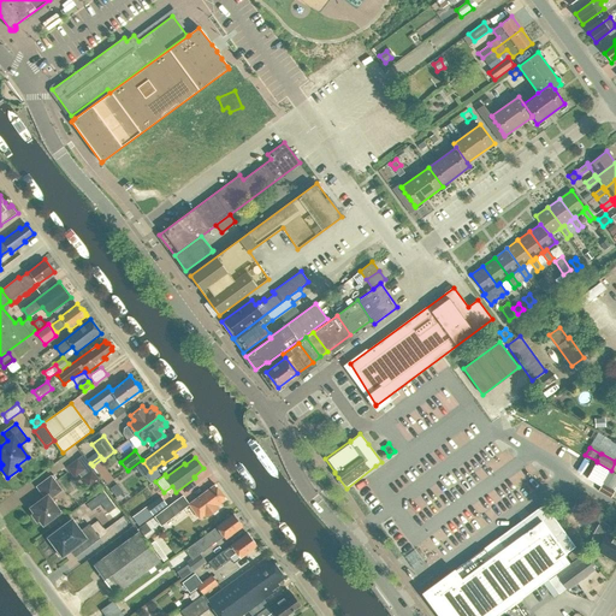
[(86,471),(77,458),(66,467),(75,479),(80,475),(86,471)]
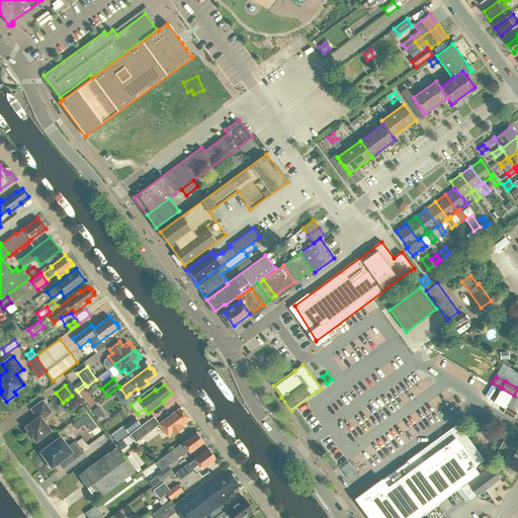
[(95,403),(84,387),(78,393),(89,408),(95,403)]
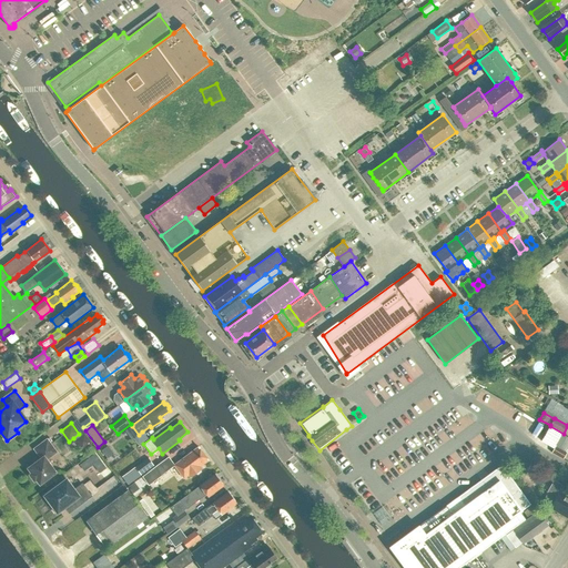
[(142,432),(139,435),(132,426),(125,430),(132,439),(133,438),(139,446),(148,438),(142,432)]
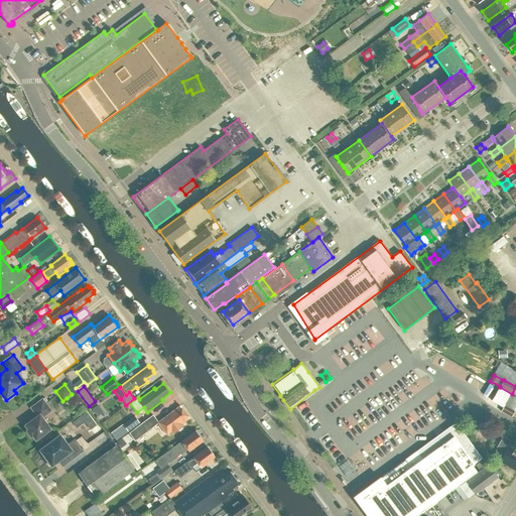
[(493,398),(505,404),(510,394),(499,387),(493,398)]
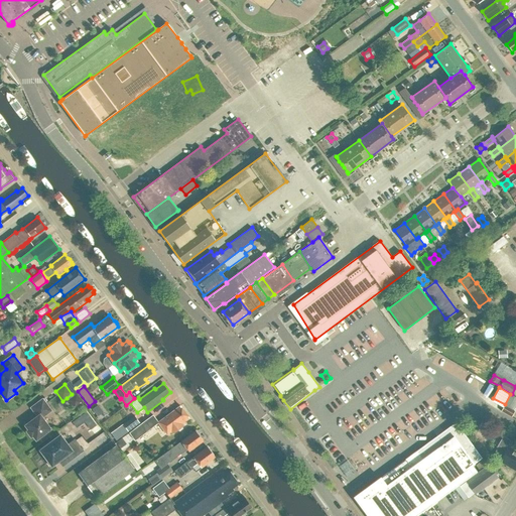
[(83,401),(77,394),(77,393),(73,396),(68,399),(67,400),(74,409),(84,402),(83,401)]
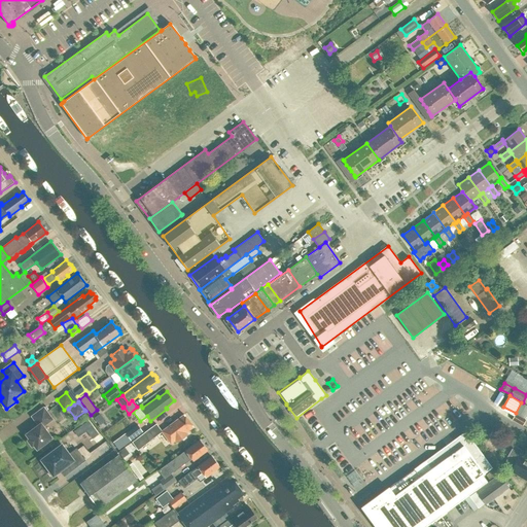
[(526,415),(526,405),(521,402),(516,413),(525,419),(526,415)]
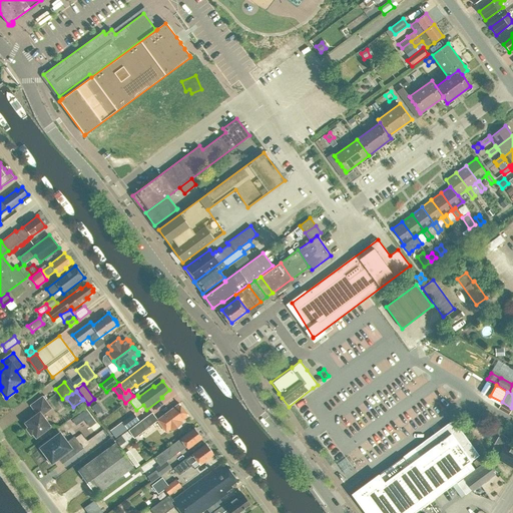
[(32,434),(36,438),(51,427),(42,415),(51,408),(42,396),(30,405),(36,414),(24,423),(28,427),(26,428),(31,435),(32,434)]
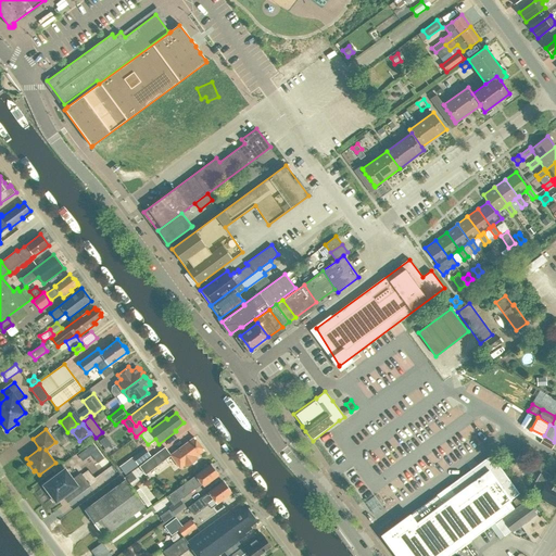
[(554,442),(544,436),(540,443),(551,450),(555,443),(554,442)]
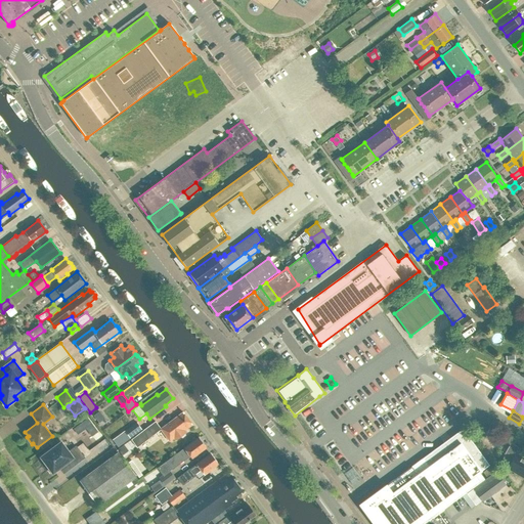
[(105,419),(100,411),(94,416),(99,423),(105,419)]
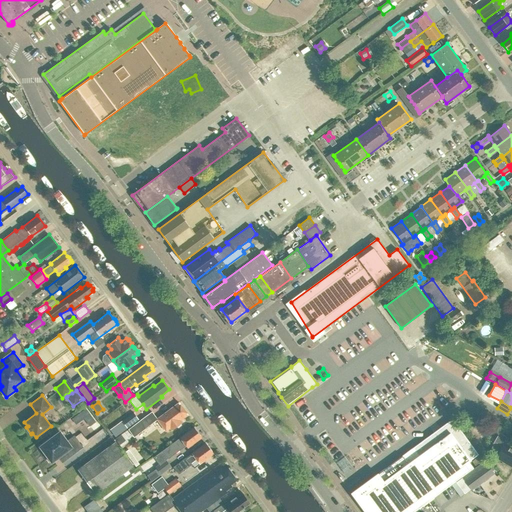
[(172,430),(176,427),(178,427),(181,425),(181,422),(182,422),(181,420),(188,415),(179,402),(157,418),(152,411),(128,429),(134,437),(157,419),(166,431),(170,428),(172,430)]
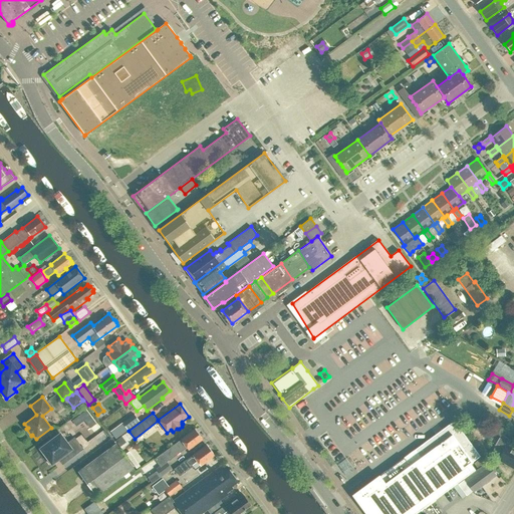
[(134,414),(110,432),(115,439),(140,422),(134,414)]
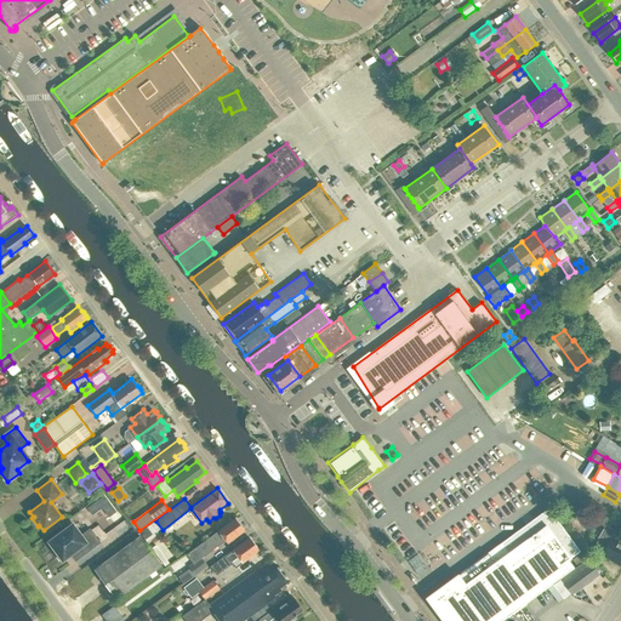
[(584,518),(588,512),(580,507),(575,514),(584,518)]
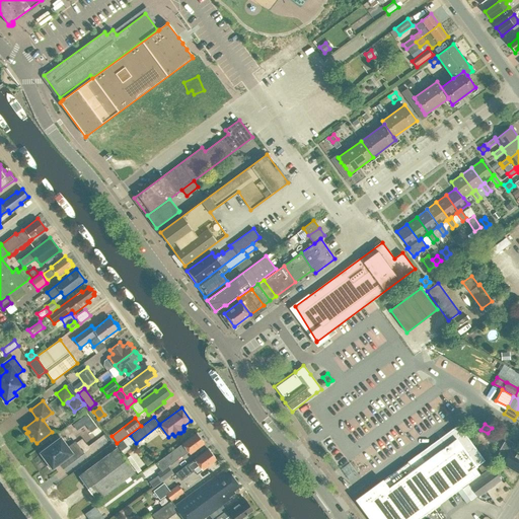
[(418,518),(434,508),(479,474),(478,474),(473,467),(484,460),(458,425),(447,433),(446,434),(439,439),(438,439),(383,480),(382,480),(376,485),(376,486),(365,494),(368,499),(360,505),(363,508),(362,508),(363,509),(370,518),(418,518)]
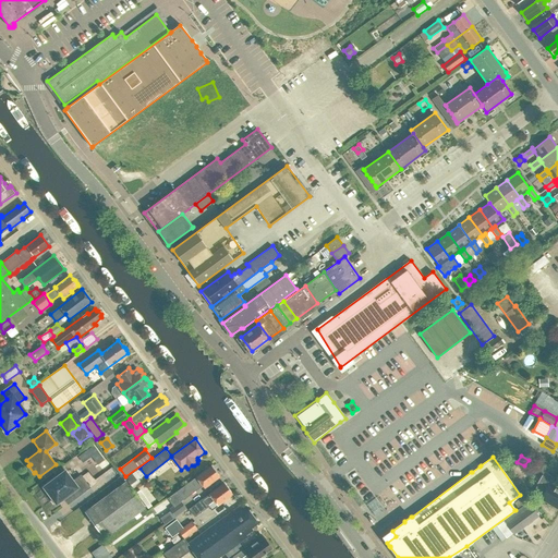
[(107,483),(118,476),(109,461),(98,468),(107,483)]
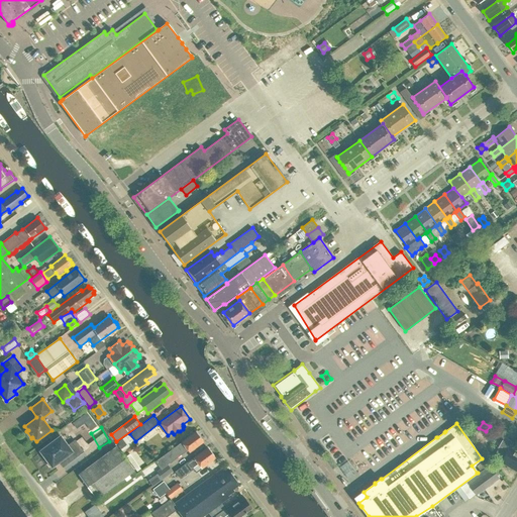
[(195,447),(203,442),(196,431),(170,450),(164,455),(170,463),(187,450),(189,452),(191,451),(192,451),(195,449),(195,447)]
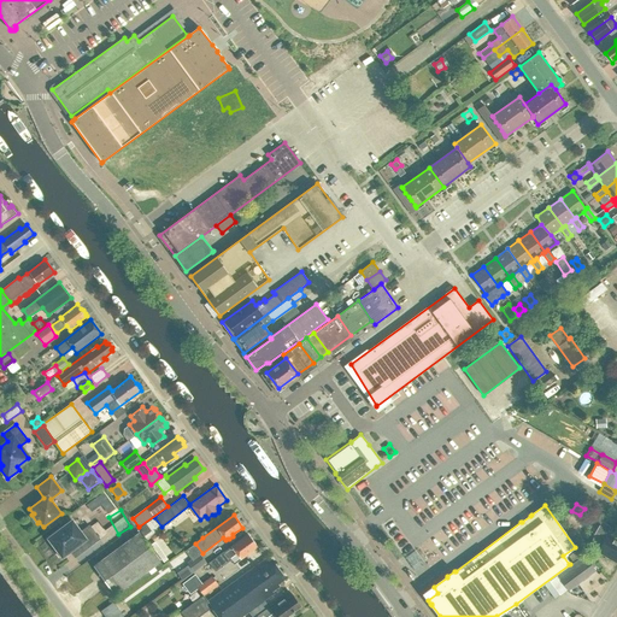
[(53,550),(60,558),(70,551),(75,557),(99,539),(89,526),(80,533),(72,522),(50,539),(56,547),(53,550)]
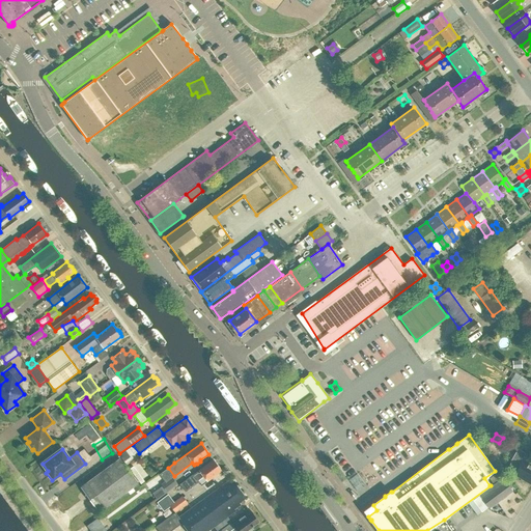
[(521,477),(530,483),(530,481),(530,465),(529,464),(529,463),(524,459),(527,454),(518,449),(511,460),(507,469),(514,473),(514,474),(515,475),(516,476),(519,478),(521,477)]
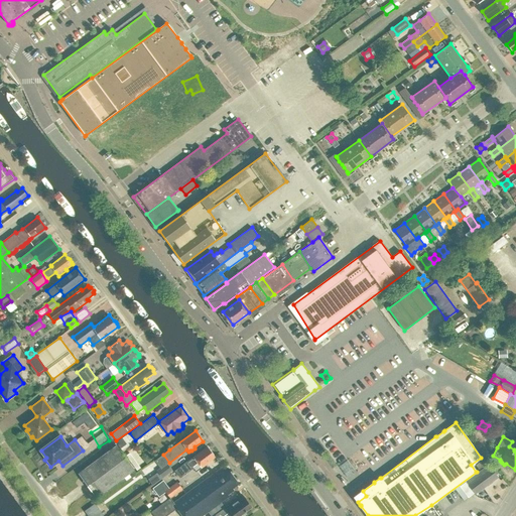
[(126,444),(122,438),(116,442),(120,448),(126,444)]
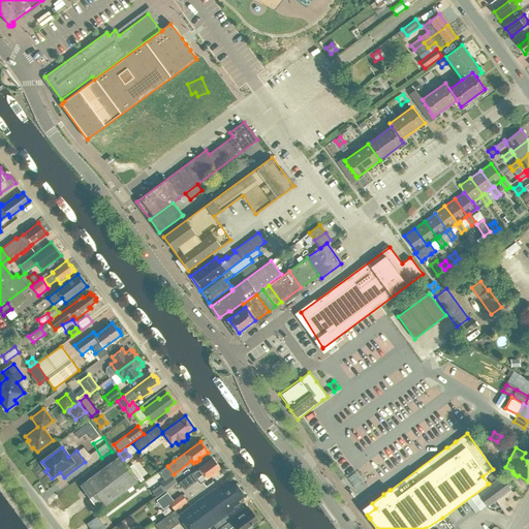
[(81,486),(98,510),(137,481),(119,457),(81,486)]
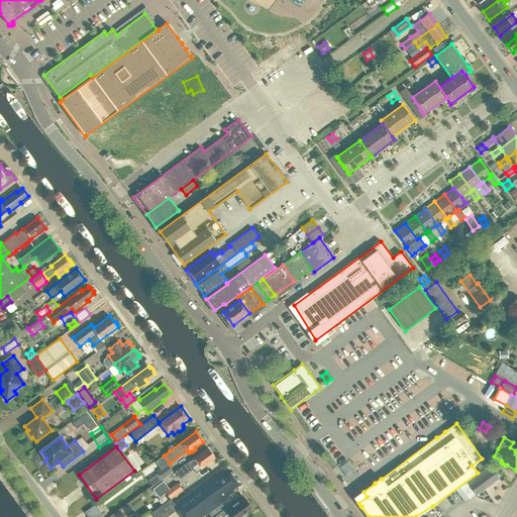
[(175,472),(180,478),(198,464),(201,469),(203,468),(203,469),(208,464),(208,463),(216,457),(208,447),(194,458),(194,457),(188,461),(175,472)]
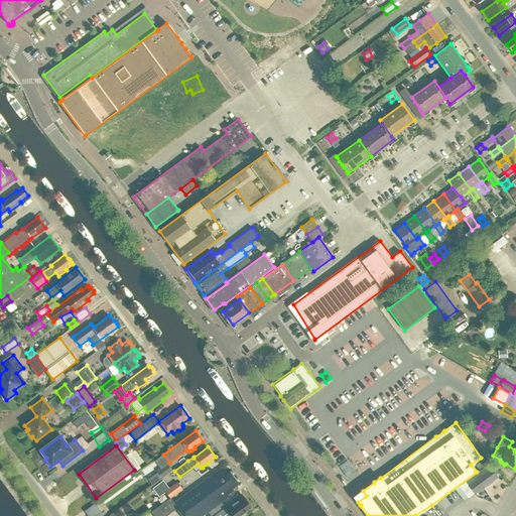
[(137,471),(140,468),(129,454),(126,456),(137,471)]
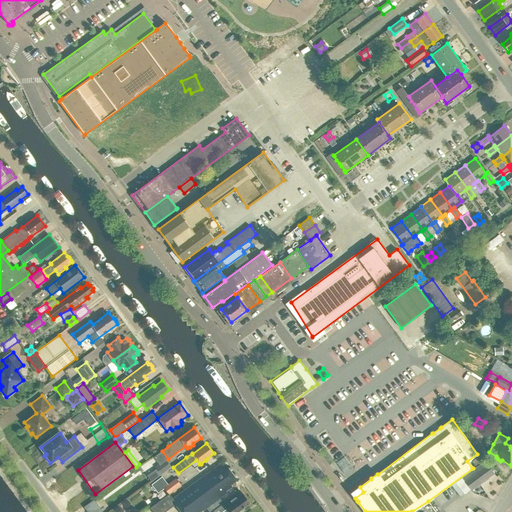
[(475,465),(484,459),(480,455),(472,461),(475,465)]
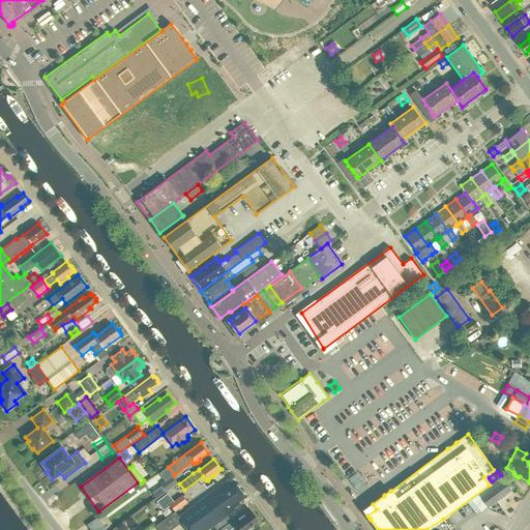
[(171,475),(160,483),(163,487),(167,492),(177,484),(171,475)]
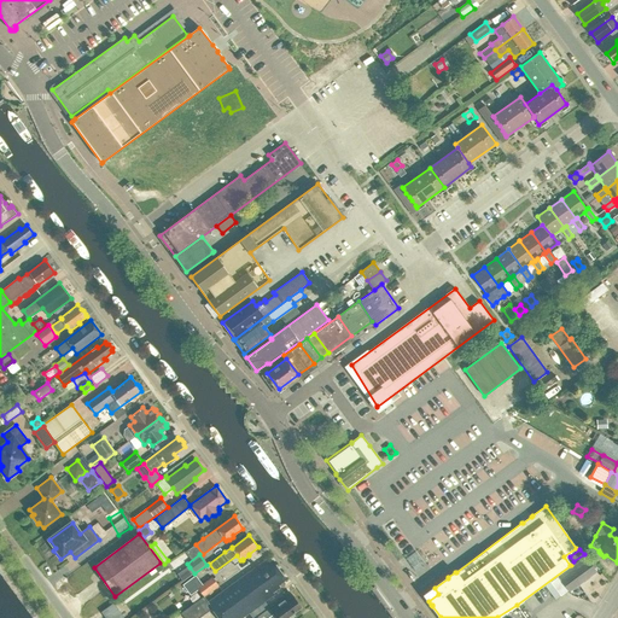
[(584,557),(551,582),(560,596),(567,590),(569,592),(581,582),(583,583),(587,579),(587,578),(596,571),(594,569),(588,561),(584,557)]
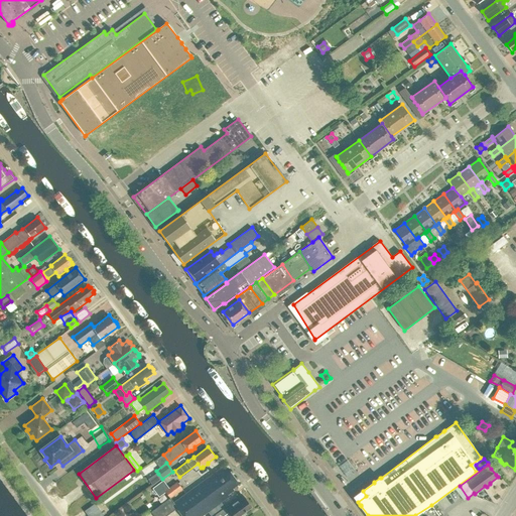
[(233,489),(239,484),(228,468),(225,470),(223,467),(174,503),(170,498),(151,512),(154,515),(166,515),(177,508),(182,515),(202,515),(229,497),(228,495),(234,490),(233,489)]
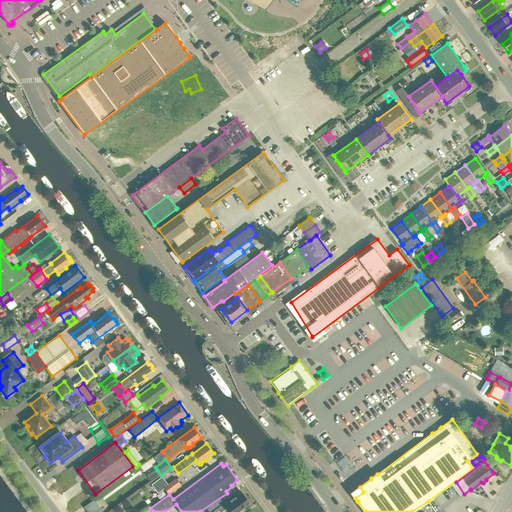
[(170,469),(162,475),(169,483),(176,477),(170,469)]
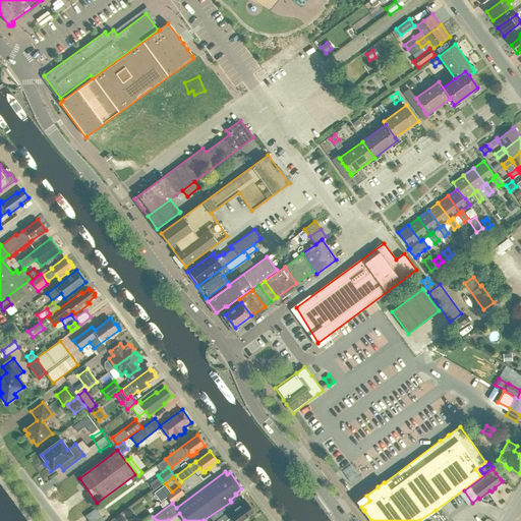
[(164,483),(160,478),(159,480),(158,479),(150,484),(154,490),(164,483)]
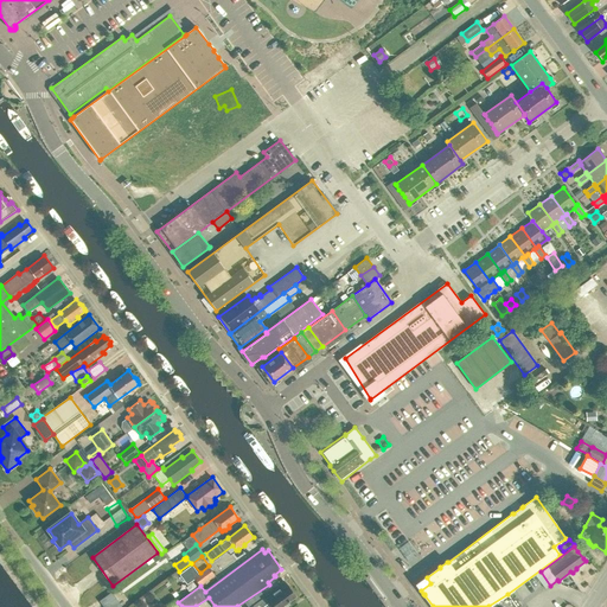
[(200,586),(215,575),(209,567),(198,575),(192,566),(180,574),(187,585),(196,579),(200,586)]
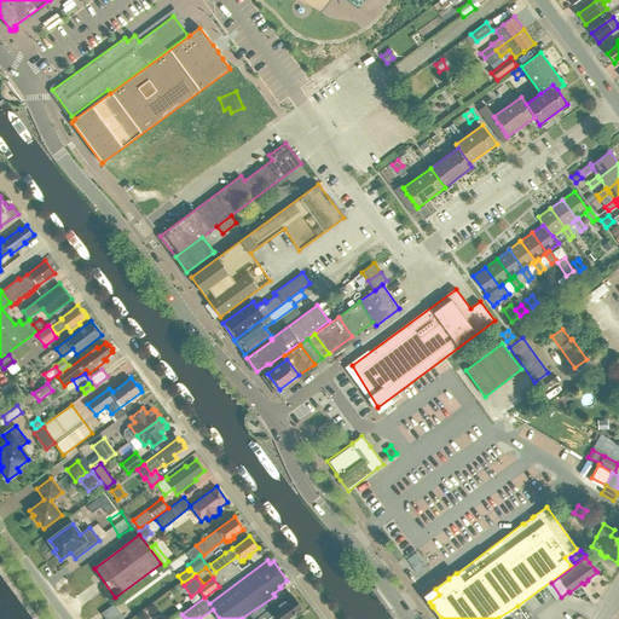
[(551,583),(545,586),(556,601),(561,597),(551,583)]
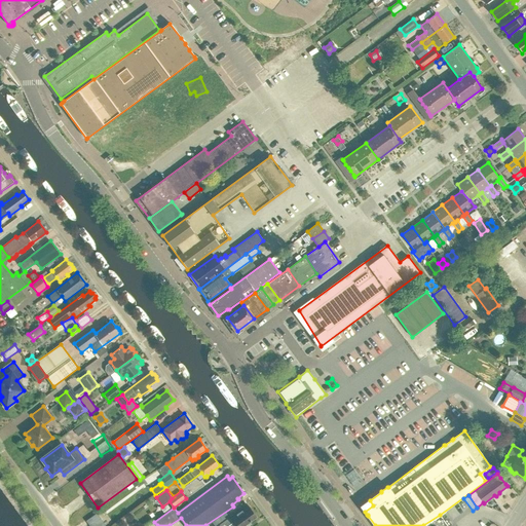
[(247,525),(246,524),(257,517),(249,505),(239,513),(237,511),(229,518),(217,525),(247,525)]
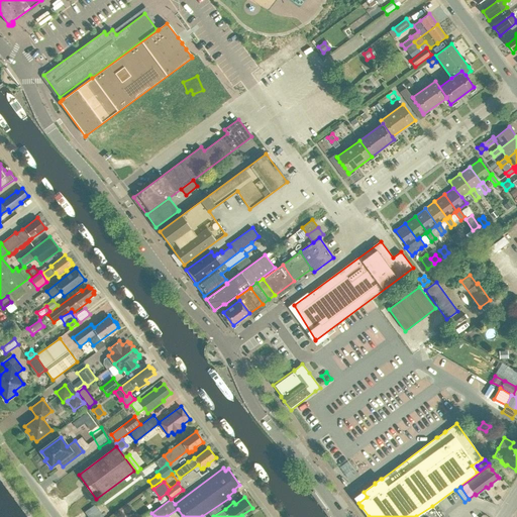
[(105,516),(96,504),(85,511),(89,516),(105,516)]
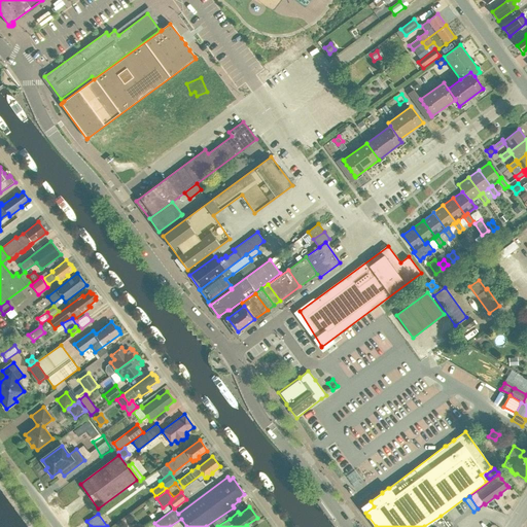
[(448,526),(441,516),(424,526),(448,526)]
